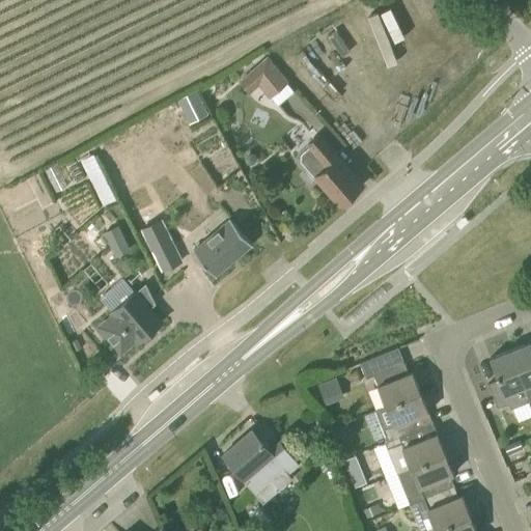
[(259,85),(270,98),(289,81),(268,56),(240,81),(250,92),(259,85)]
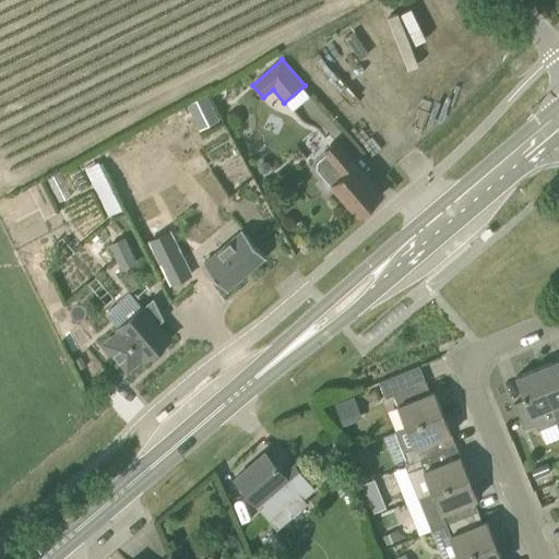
[(206,94),(192,103),(201,118),(215,110),(206,94)]
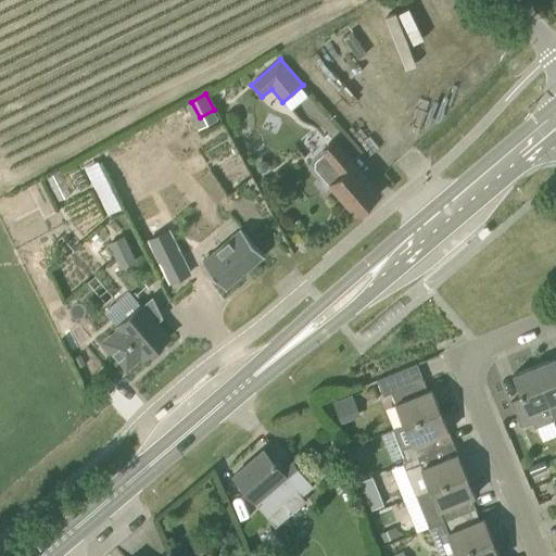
[(324,149),(327,152),(315,161),(315,168),(330,185),(356,214),(380,193),(336,140),(324,149)]
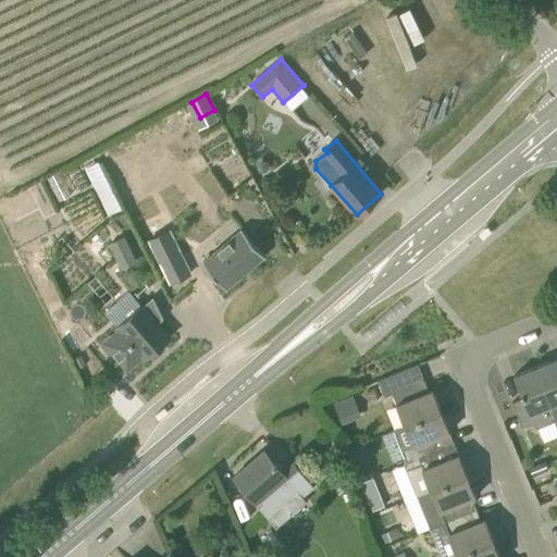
[(104,171),(91,177),(109,212),(122,206),(104,171)]
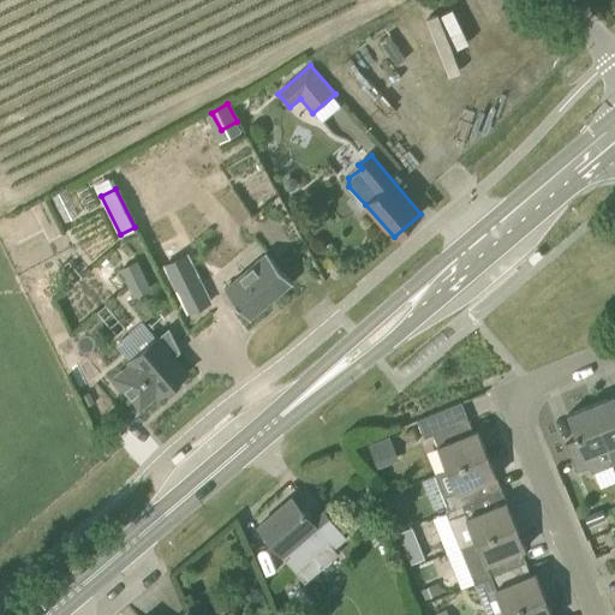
[(226,288),(251,318),(293,281),(268,252),(226,288)]
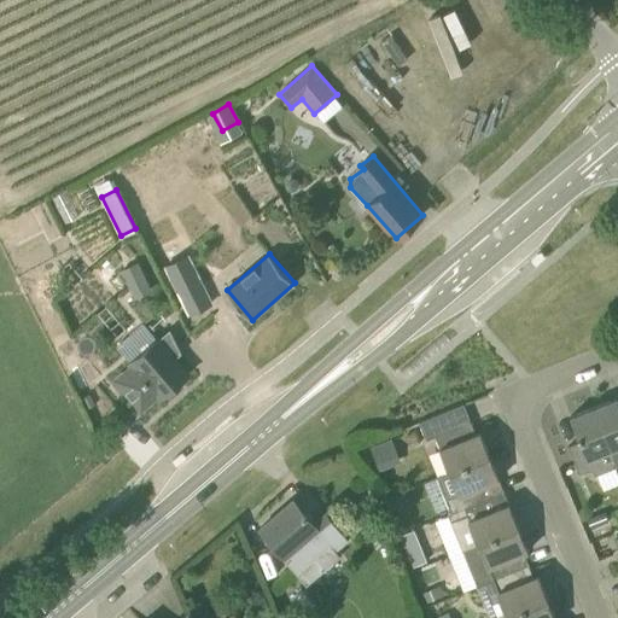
[(118,267),(134,297),(151,289),(136,257),(118,267)]
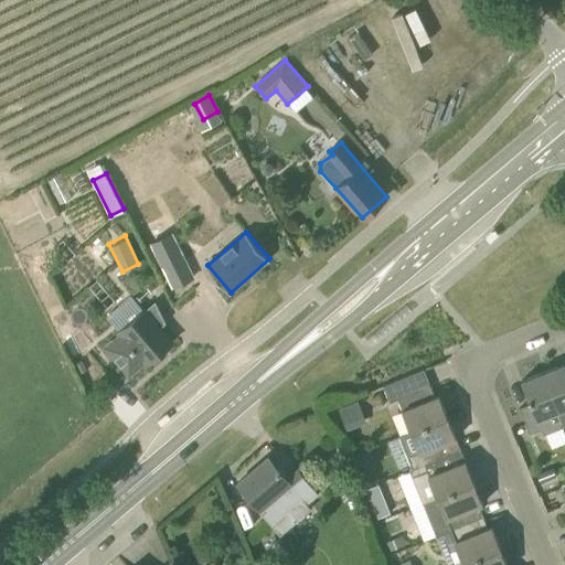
[(124,333),(109,345),(131,372),(146,359),(149,362),(173,340),(161,327),(168,320),(157,298),(155,300),(144,310),(121,330),(124,333)]
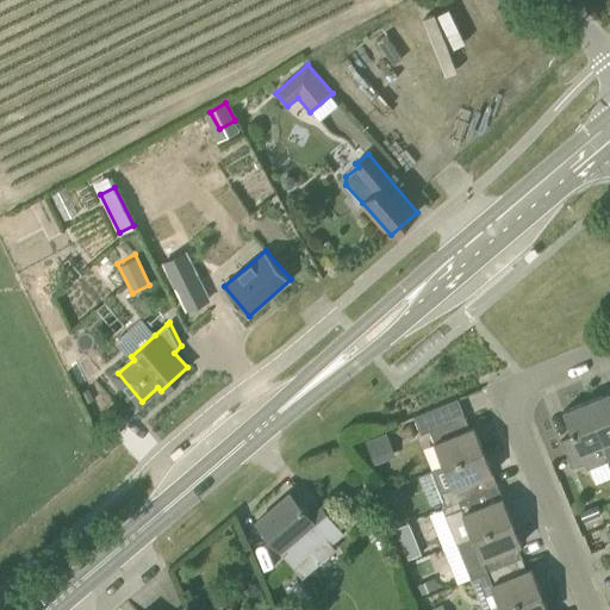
[(609,392),(587,402),(604,443),(609,440),(609,392)]
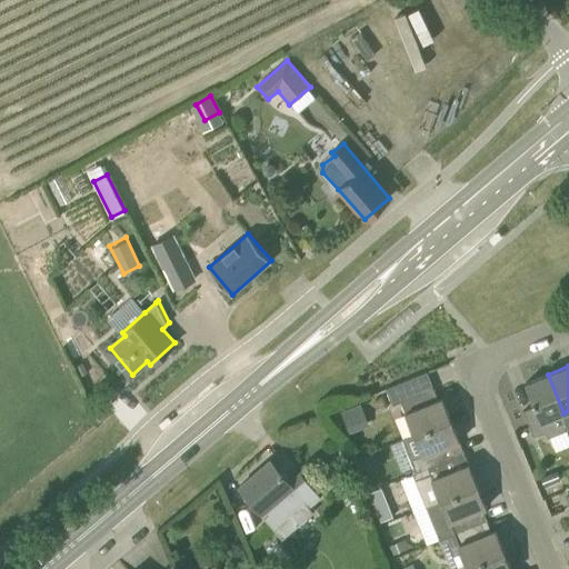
[(405,412),(413,435),(451,420),(442,398),(438,399),(427,371),(386,388),(392,405),(401,401),(406,412),(405,412)]
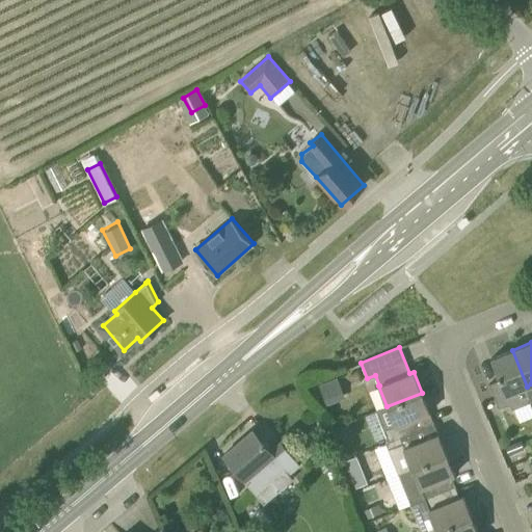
[(512,408),(531,401),(526,387),(527,387),(512,350),(491,358),(500,379),(489,384),(499,408),(510,404),(512,408)]
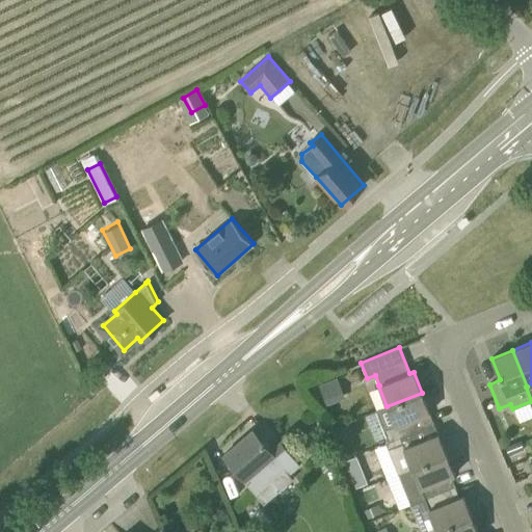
[(325,401),(343,398),(340,379),(322,382),(325,401)]
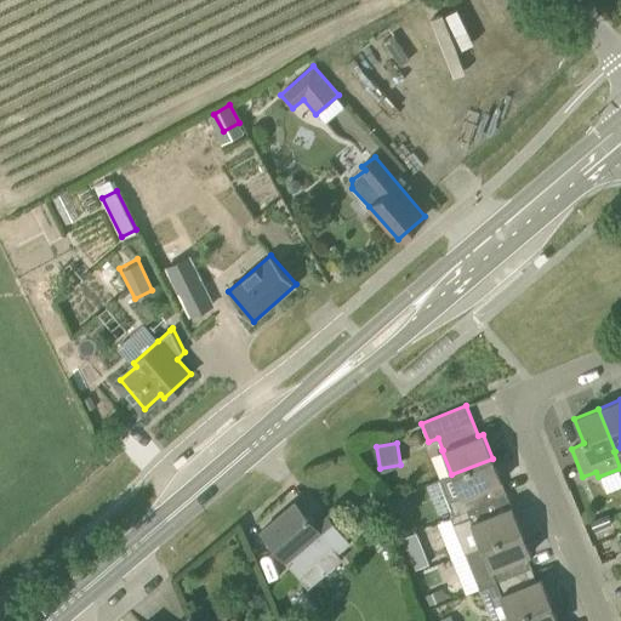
[(451,517),(502,496),(497,484),(502,482),(493,459),(451,474),(440,479),(449,502),(449,501),(455,514),(450,516),(451,517)]
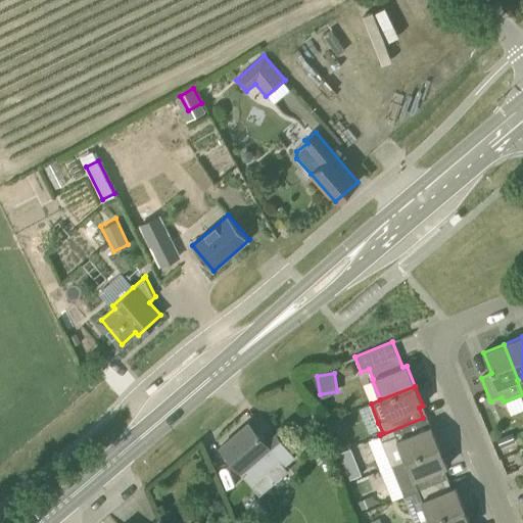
[(427,428),(423,418),(380,435),(391,466),(439,446),(431,426),(427,428)]
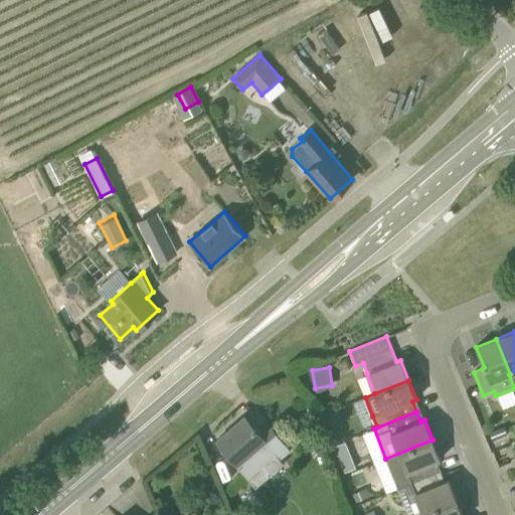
[(262,437),(244,416),(217,440),(249,478),(277,454),(281,459),(290,452),(271,428),(262,437)]
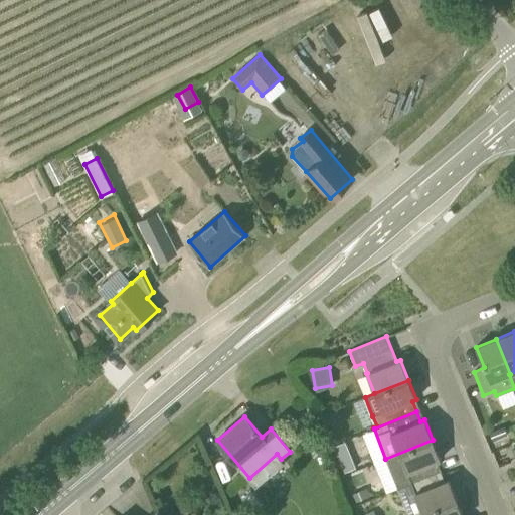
[(504,423),(488,431),(493,445),(510,438),(504,423)]
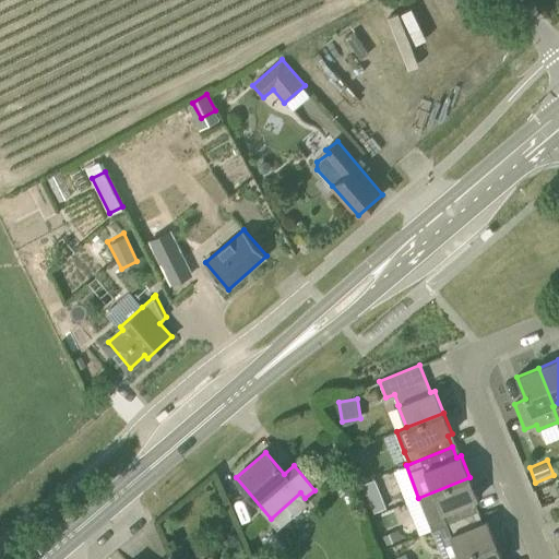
[(448,524),(478,512),(474,500),(478,498),(470,477),(418,498),(432,531),(448,524)]
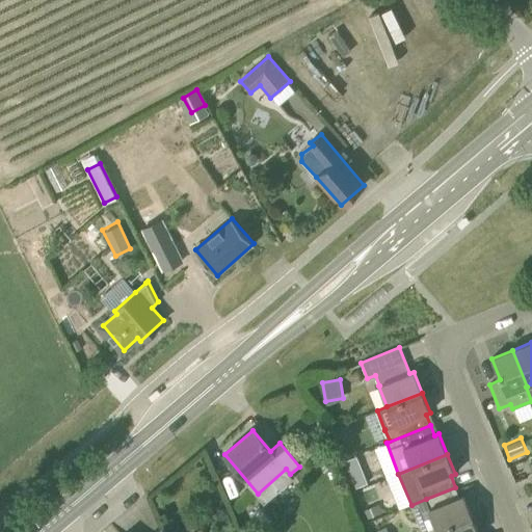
[(360,455),(344,461),(349,474),(365,467),(360,455)]
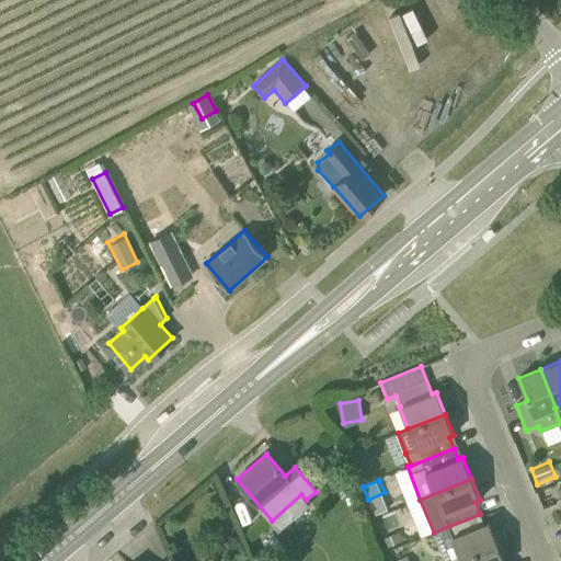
[(480,514),(449,526),(462,559),(497,545),(489,523),(484,524),(480,514)]
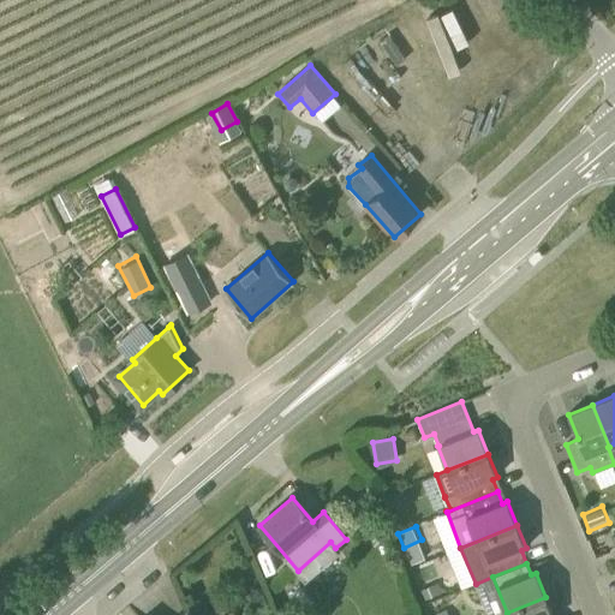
[(553,614),(545,597),(507,613),(500,614),(553,614)]
